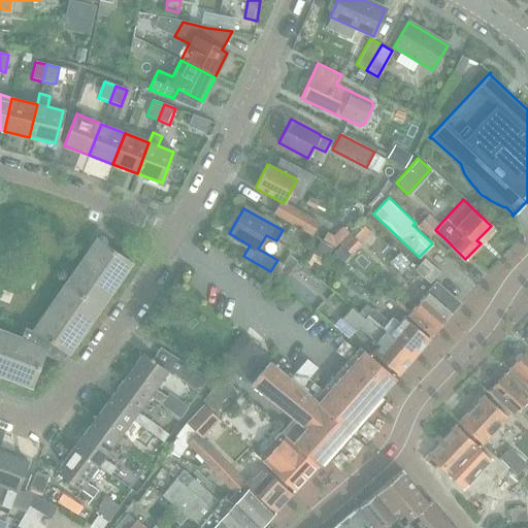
[(311,234),(318,223),(295,209),(289,221),(311,234)]
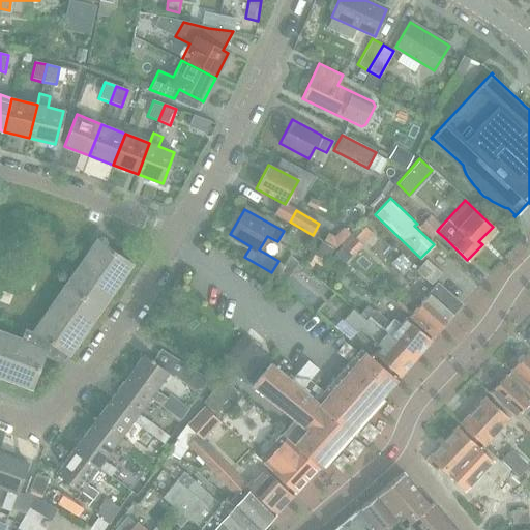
[(432,236),(437,231),(441,226),(430,214),(420,225),(432,236)]
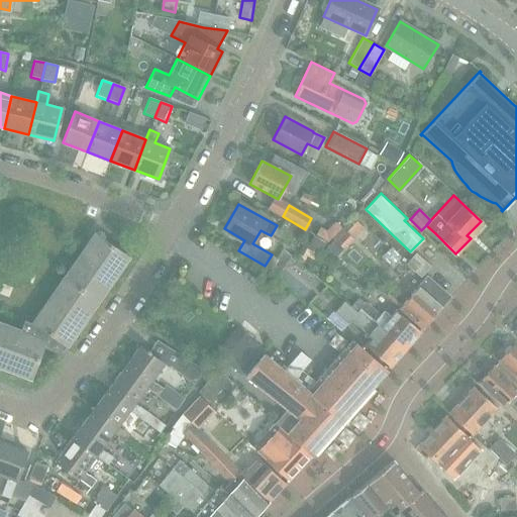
[(343,250),(353,239),(346,232),(336,243),(343,250)]
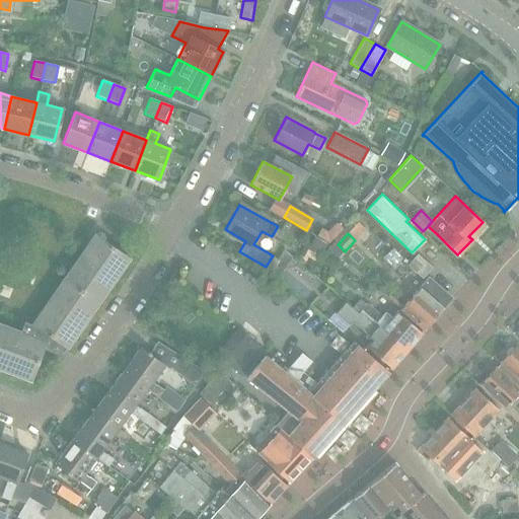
[(62,355),(130,257),(95,234),(31,324),(24,321),(20,332),(0,324),(0,368),(31,381),(44,349),(62,355)]
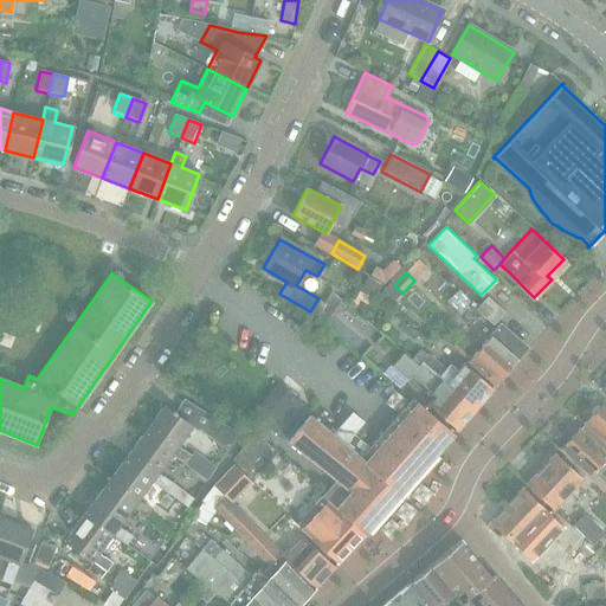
[(494,324),(504,310),(487,295),(476,308),(494,324)]
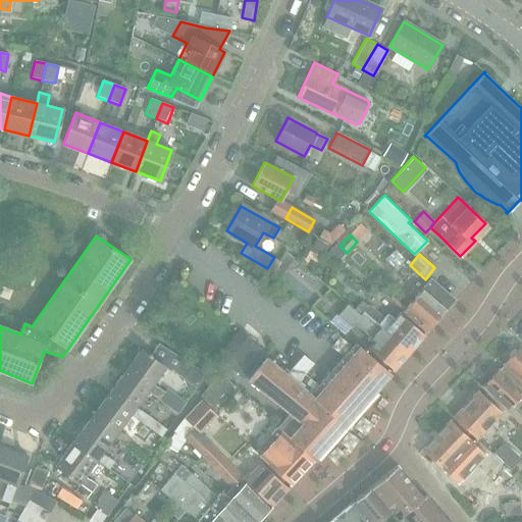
[(426,331),(454,299),(430,278),(403,310),(426,331)]
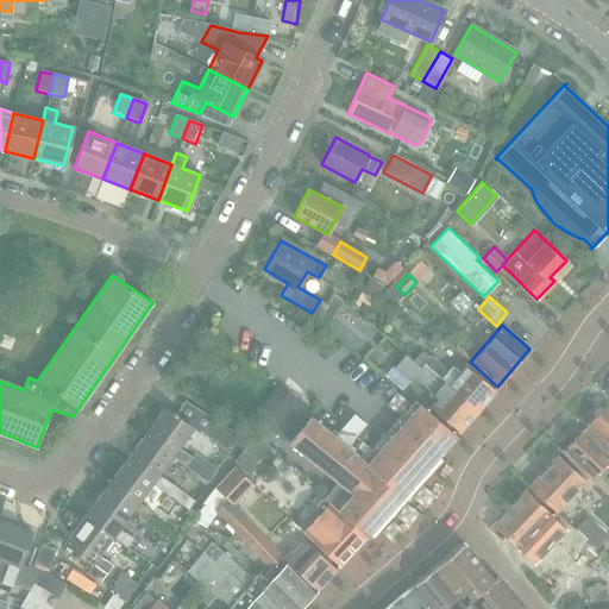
[(424,363),(419,368),(406,356),(395,369),(409,382),(414,378),(438,399),(431,407),(458,432),(477,409),(424,363)]
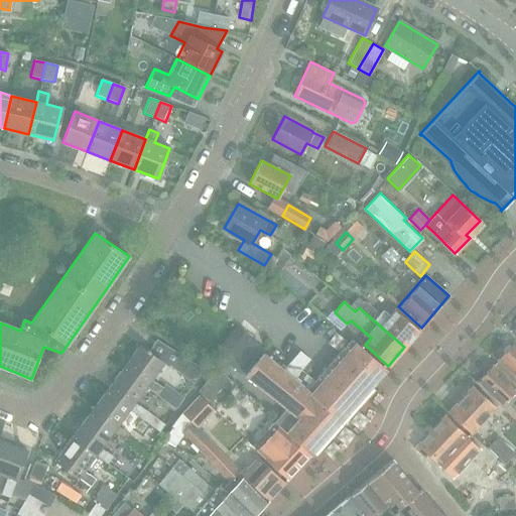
[(364,301),(359,307),(404,347),(418,331),(395,309),(390,315),(382,309),(379,313),(364,301)]
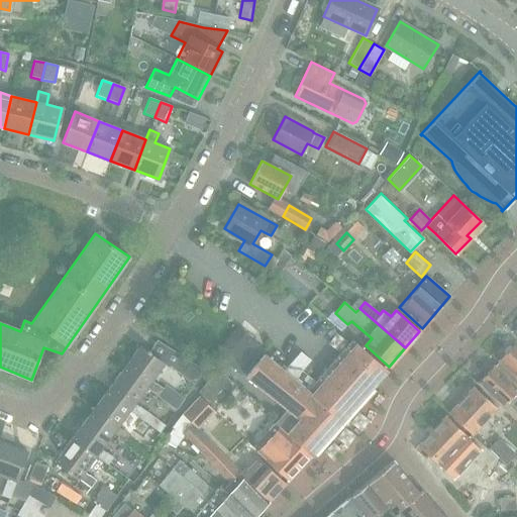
[(310,455),(387,370),(350,339),(328,365),(333,369),(319,385),(301,370),(310,359),(300,351),(283,370),(264,353),(245,376),(287,409),(274,423),(310,455)]
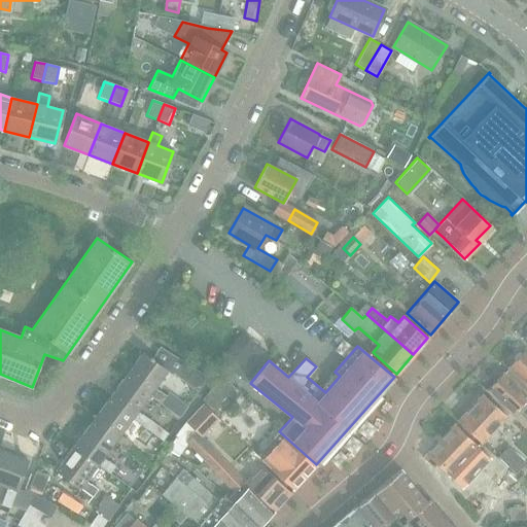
[(160,347),(152,359),(143,352),(125,377),(149,394),(162,403),(167,395),(154,386),(166,372),(172,376),(182,361),(160,347)]
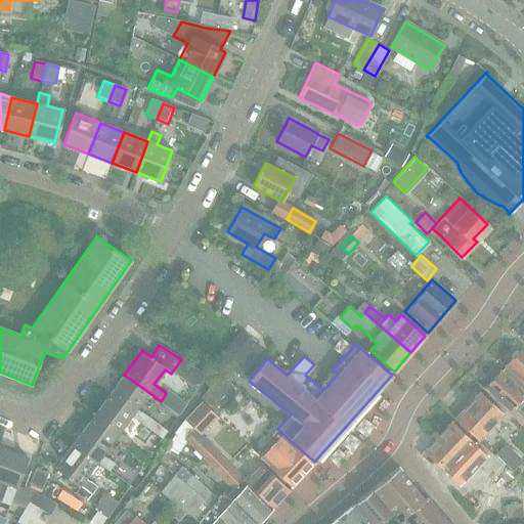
[(523,350),(521,348),(505,365),(523,383),(523,350)]
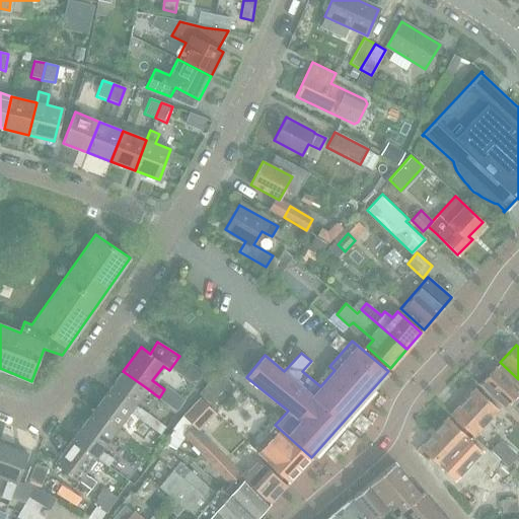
[(518,390),(494,367),(478,384),(504,409),(518,423),(518,390)]
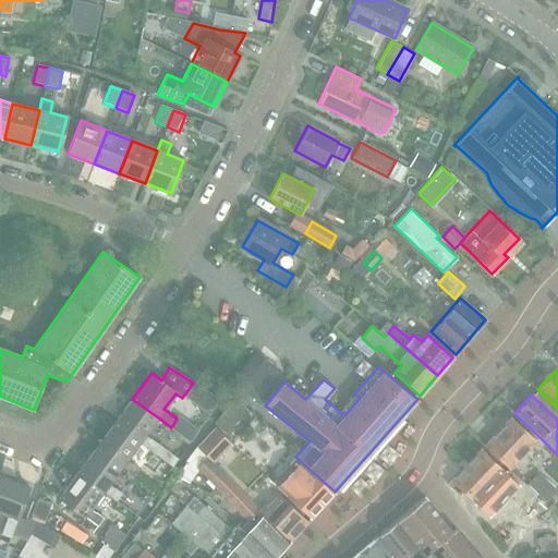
[(158,417),(132,399),(114,423),(140,443),(173,466),(180,459),(146,434),(158,417)]
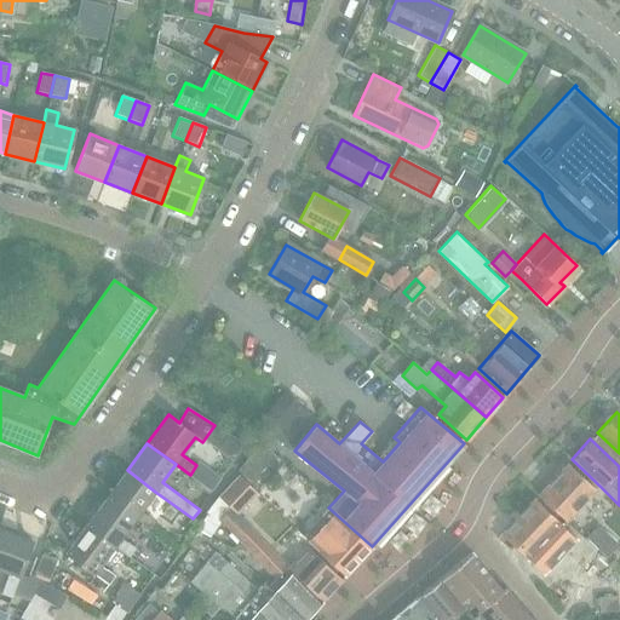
[(247,484),(269,458),(256,447),(234,475),(247,484)]
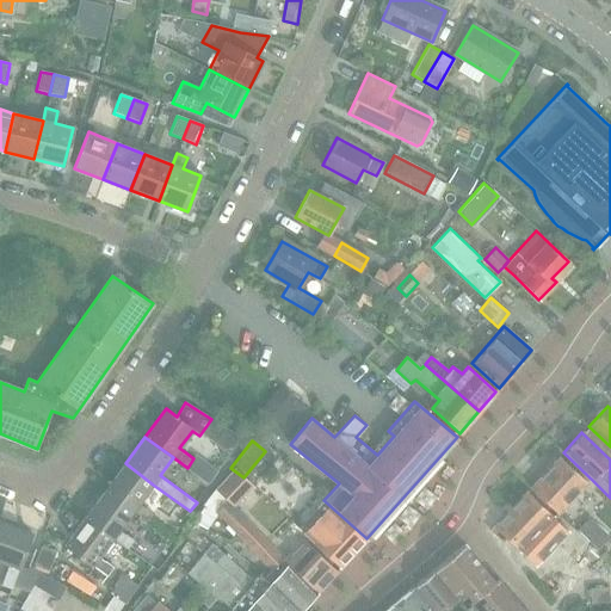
[(557,514),(587,483),(559,457),(530,488),(557,514)]
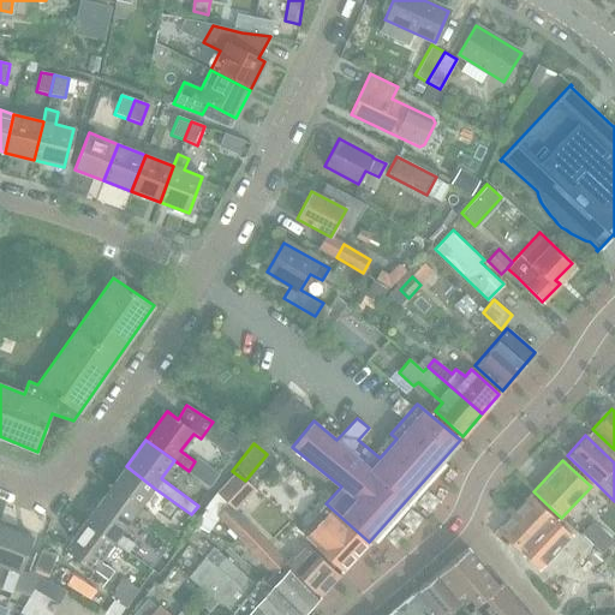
[(106,494),(133,514),(148,525),(155,517),(141,506),(154,488),(126,466),(106,494)]
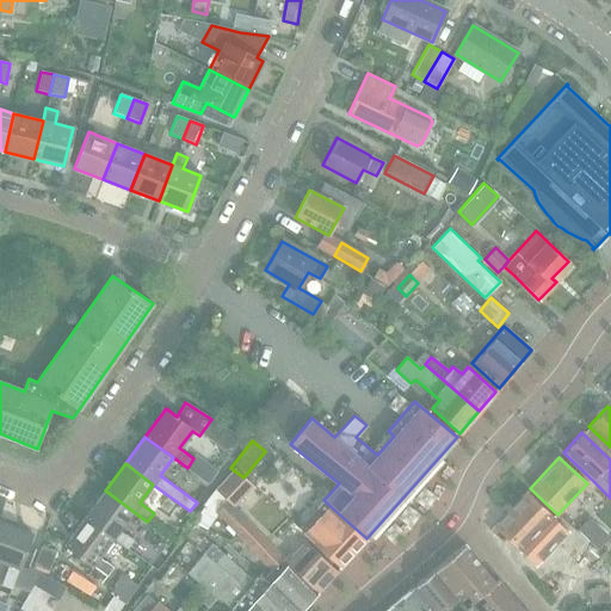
[(133,511),(105,491),(85,517),(113,538),(128,548),(134,539),(119,529),(133,511)]
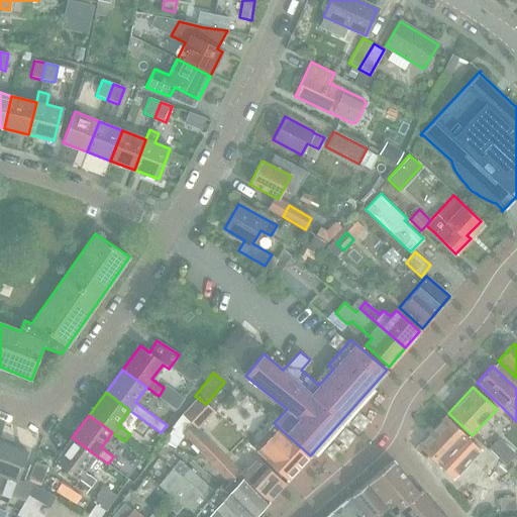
[(449,481),(460,469),(449,457),(468,437),(445,416),(415,448),(425,457),(428,455),(440,467),(437,470),(449,481)]
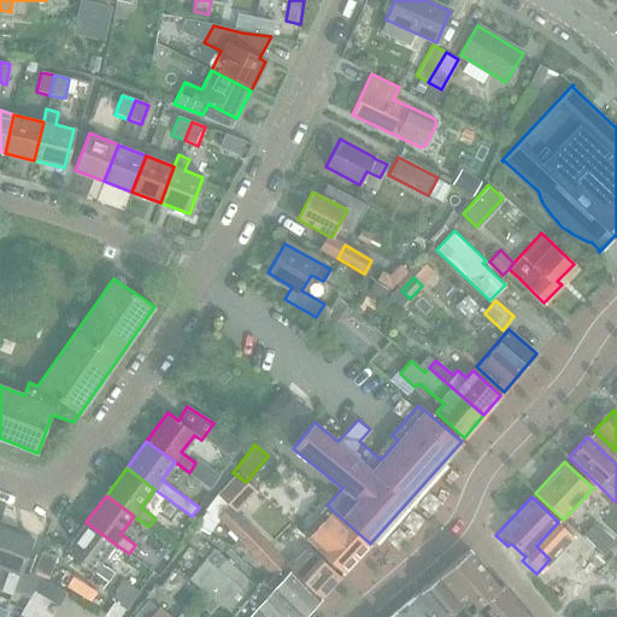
[(218,518),(274,576),(286,565),(230,507),(218,518)]
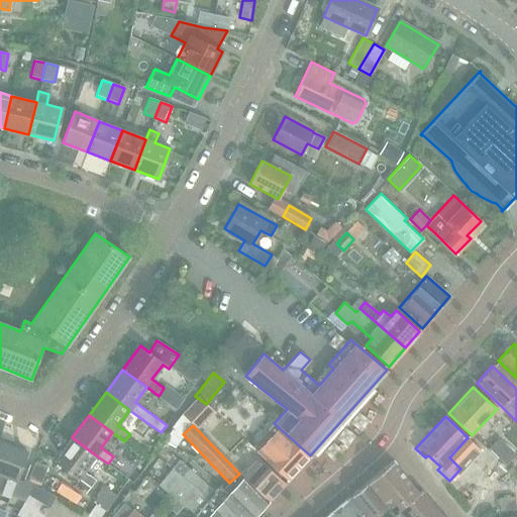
[(273,434),(257,450),(267,459),(266,460),(287,481),(304,461),(283,441),(282,442),(273,434)]
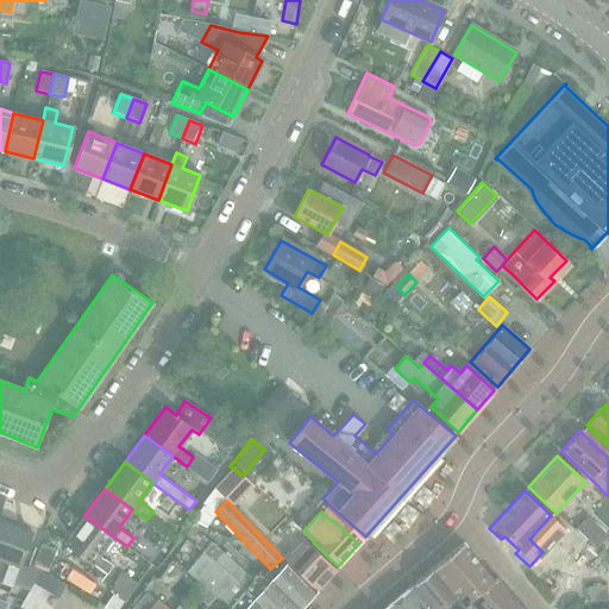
[(113,537),(85,515),(64,542),(107,575),(113,565),(99,554),(113,537)]
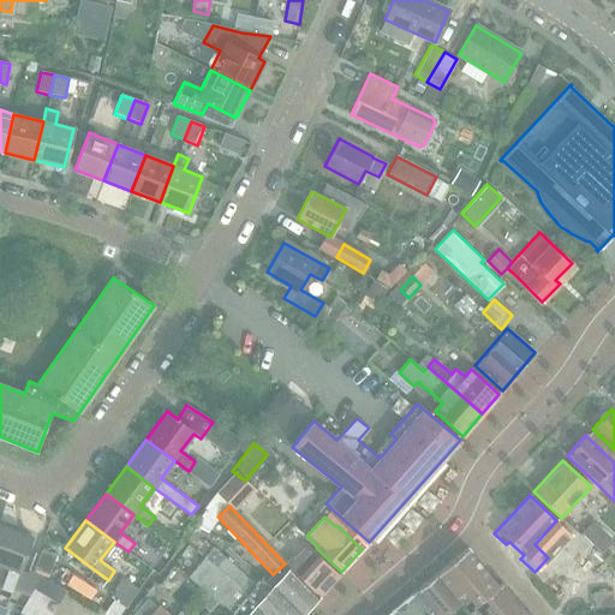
[(592,523),(583,533),(603,553),(613,543),(592,523)]
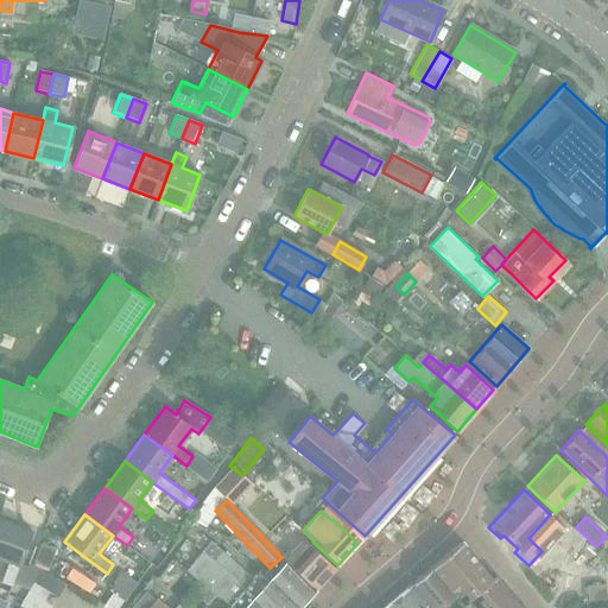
[(0,557),(8,562),(0,582),(11,587),(32,531),(0,519),(0,557)]
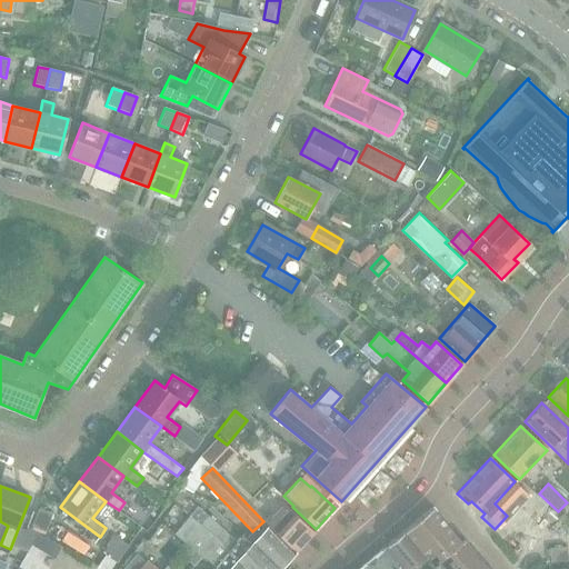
[(269,525),(296,551),(313,532),(282,502),(265,521),(269,525)]
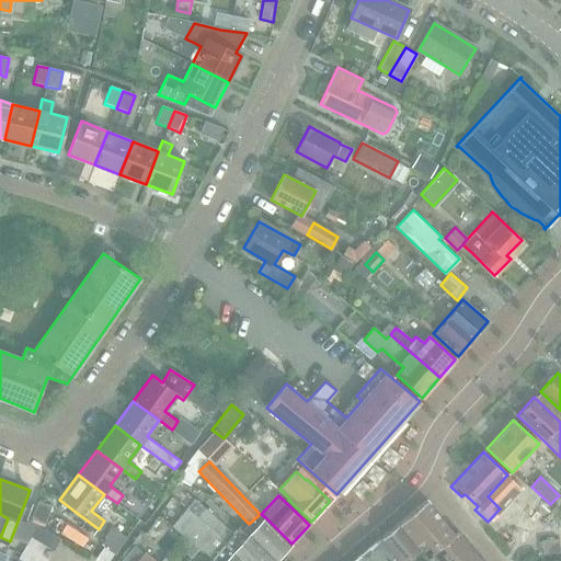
[(408,560),(428,544),(435,550),(431,554),(436,560),(482,560),(457,530),(454,533),(424,500),(352,560),(408,560)]
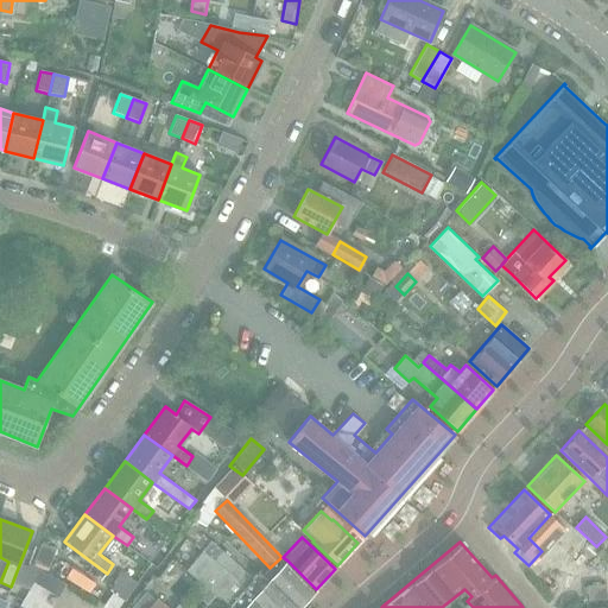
[(214,562),(263,607),(298,607),(299,607),(270,580),(260,591),(254,586),(249,582),(252,578),(222,552),(214,562)]
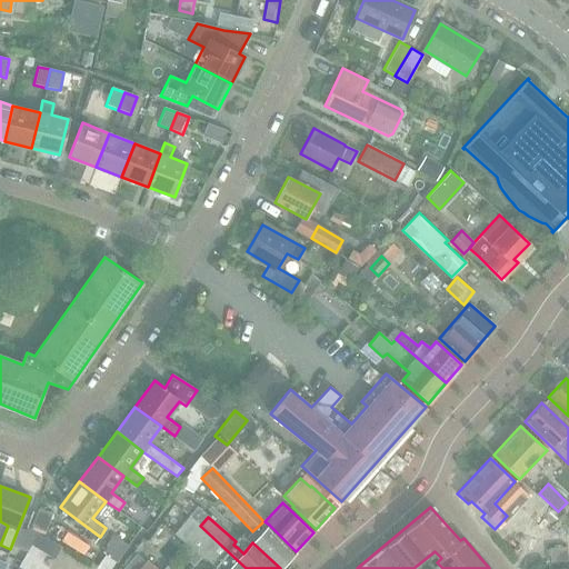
[(246,568),(200,526),(196,522),(181,540),(201,559),(202,557),(216,568),(246,568)]
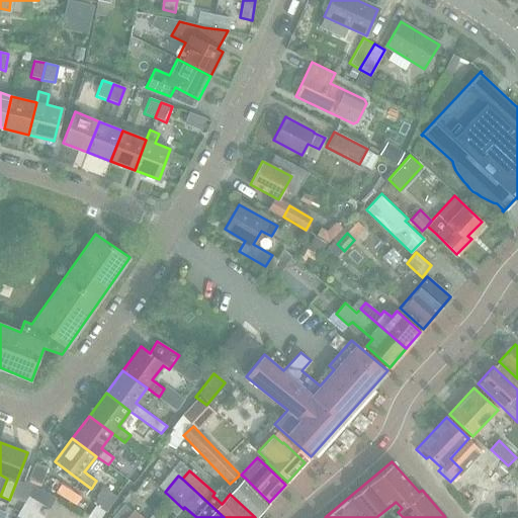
[(269,502),(245,478),(230,494),(255,517),(269,502)]
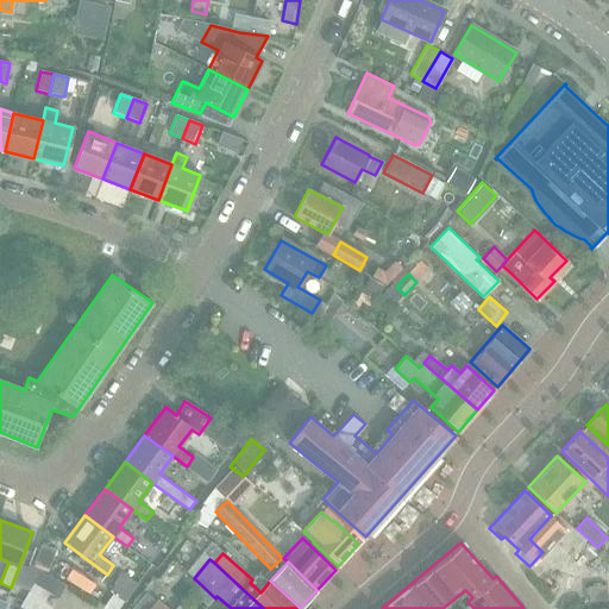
[(41,570),(35,582),(58,596),(64,584),(41,570)]
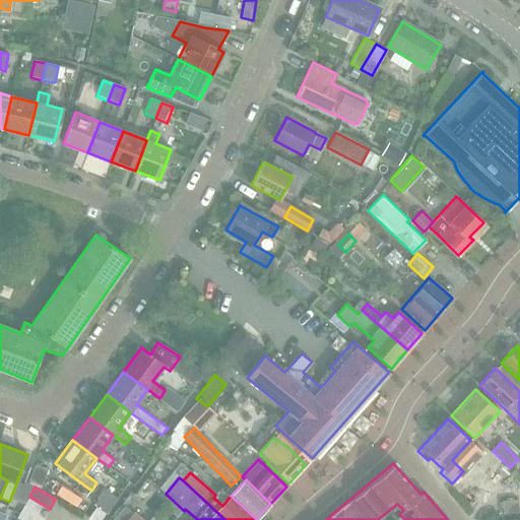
[(29,497),(23,508),(44,519),(50,509),(29,497)]
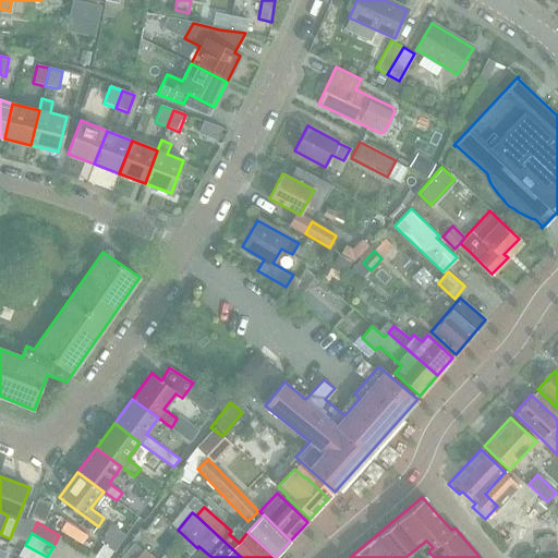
[(104,544),(94,557),(93,557),(107,557),(113,550),(104,544)]
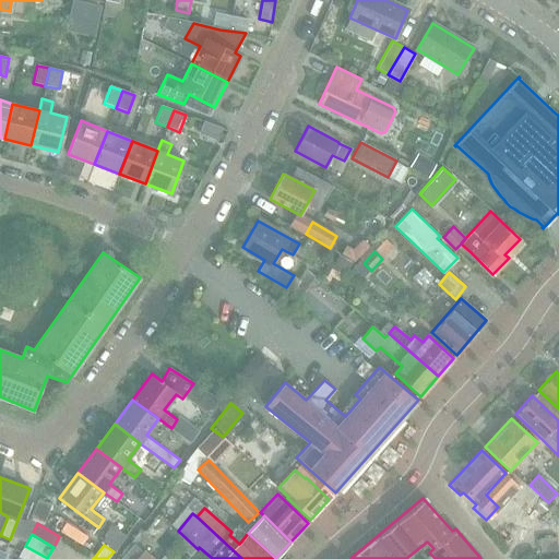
[(25,546),(19,557),(22,558),(46,558),(47,558),(25,546)]
